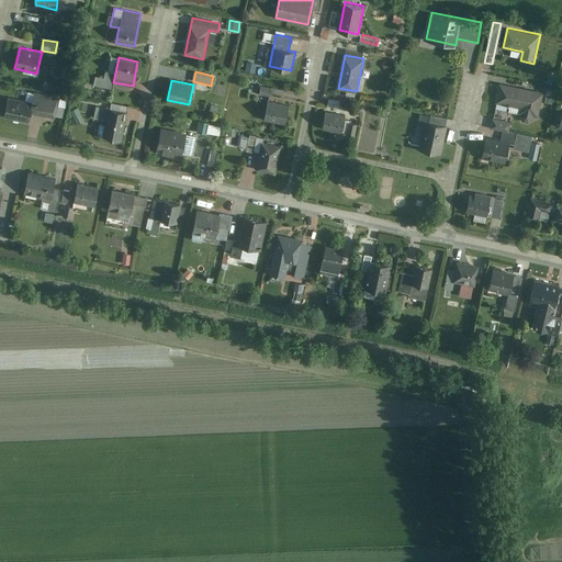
[(543,92),(499,83),(496,102),(523,108),(520,117),(538,121),(543,92)]
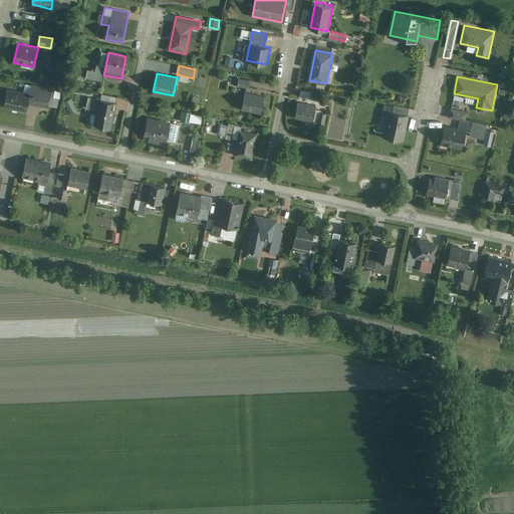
[(238,77),(236,84),(246,86),(248,79),(238,77)]
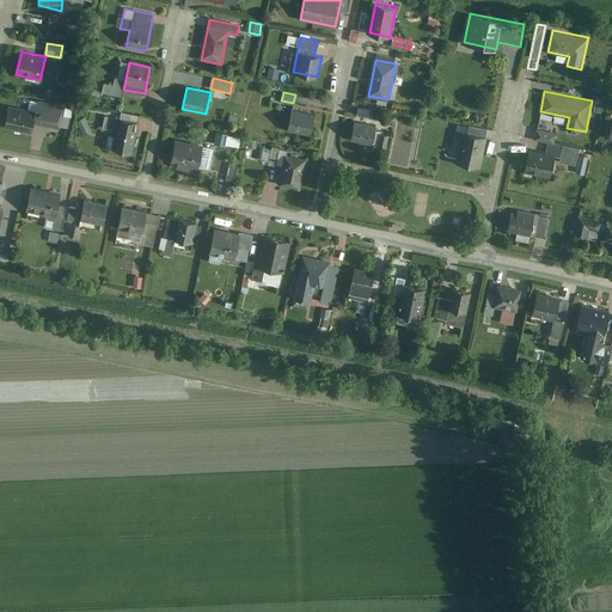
[(10,105),(5,127),(31,134),(36,111),(10,105)]
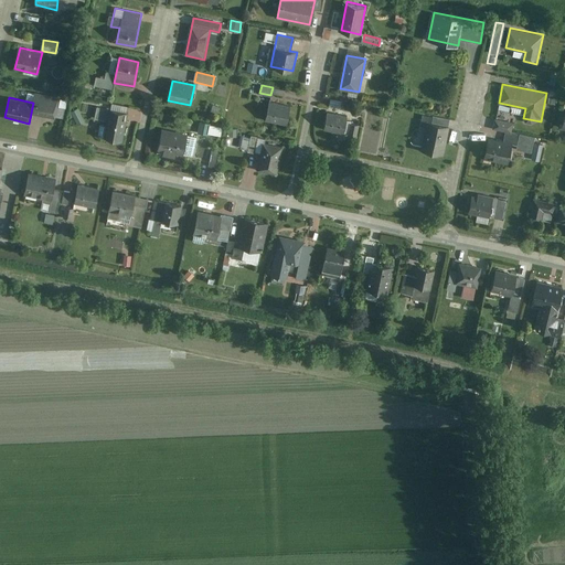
[(269,100),(265,120),(287,125),(291,105),(269,100)]
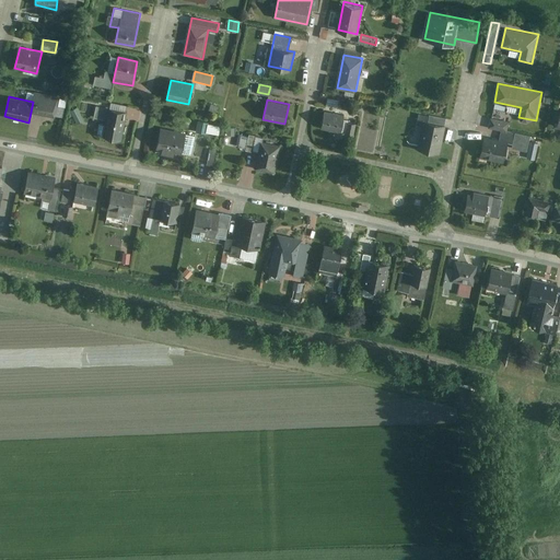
[(211,104),(208,112),(216,114),(219,107),(211,104)]
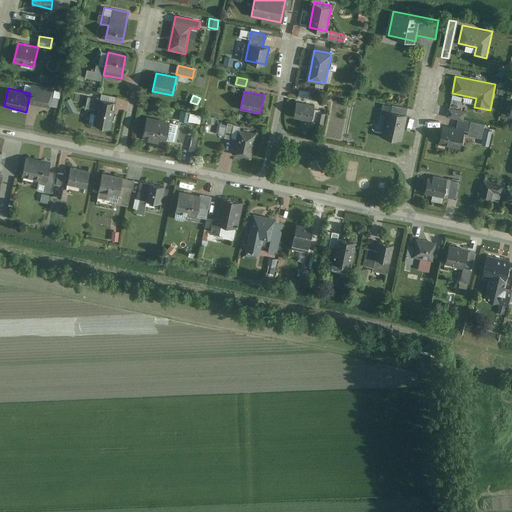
[(95,125),(110,128),(116,101),(89,96),(86,108),(98,111),(95,125)]
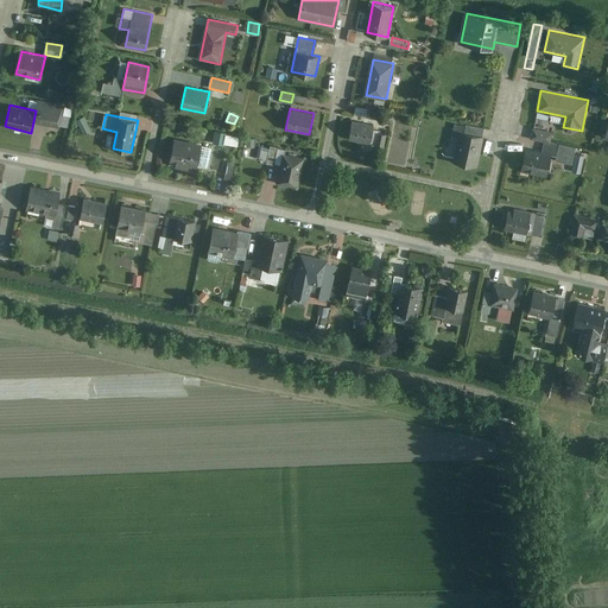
[(352,120),(348,138),(369,143),(374,125),(352,120)]
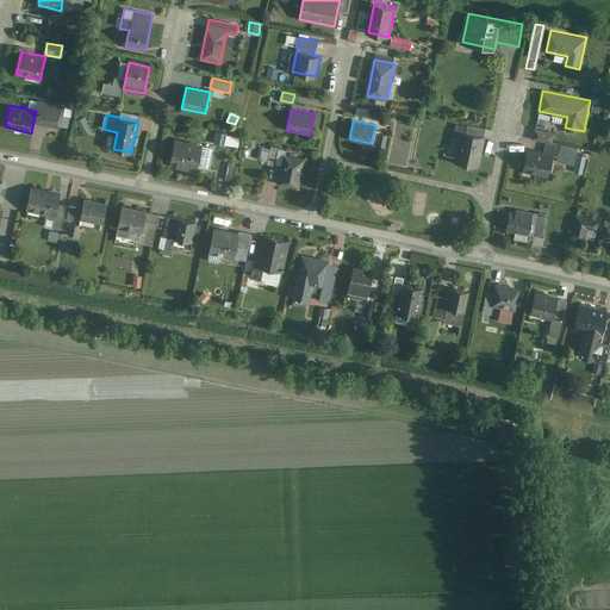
[(450,161),(479,167),(486,130),(458,124),(450,161)]
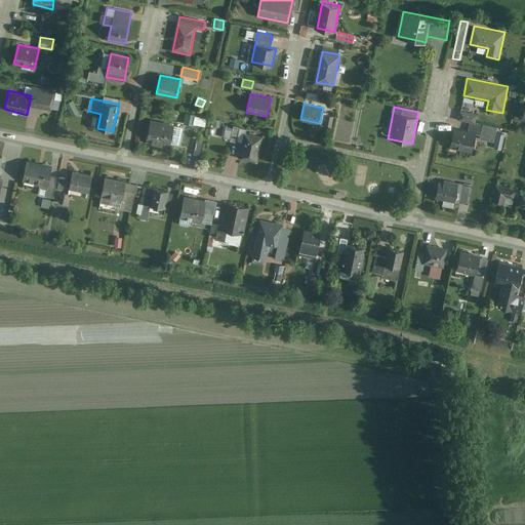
[(186,122),(207,124),(208,115),(187,113),(186,122)]
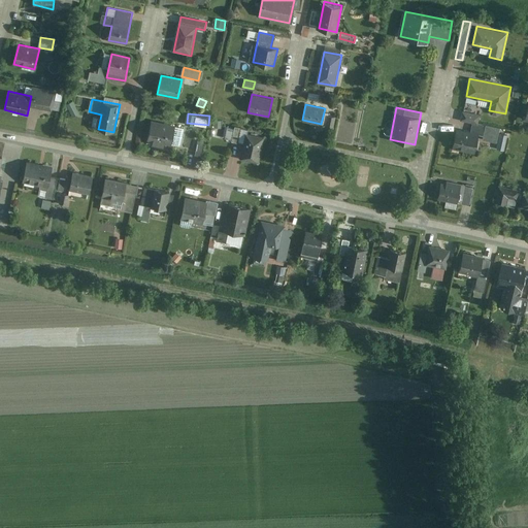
[(178,127),(150,122),(145,141),(153,142),(152,147),(163,150),(164,144),(174,146),(178,127)]
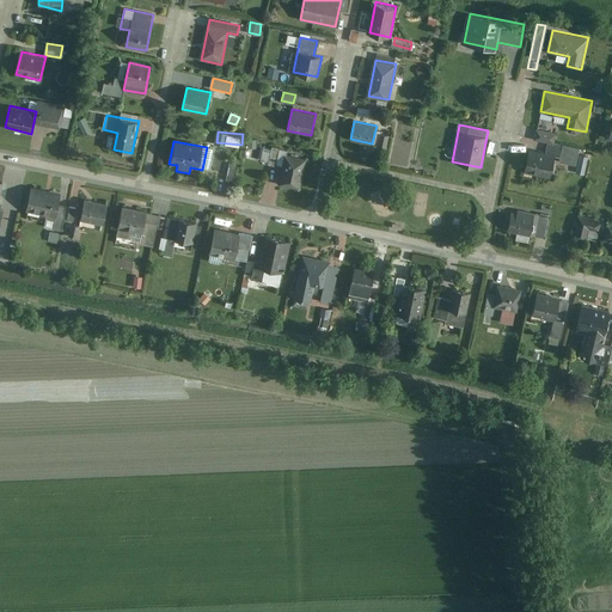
[(263,144),(259,160),(275,164),(280,147),(263,144)]
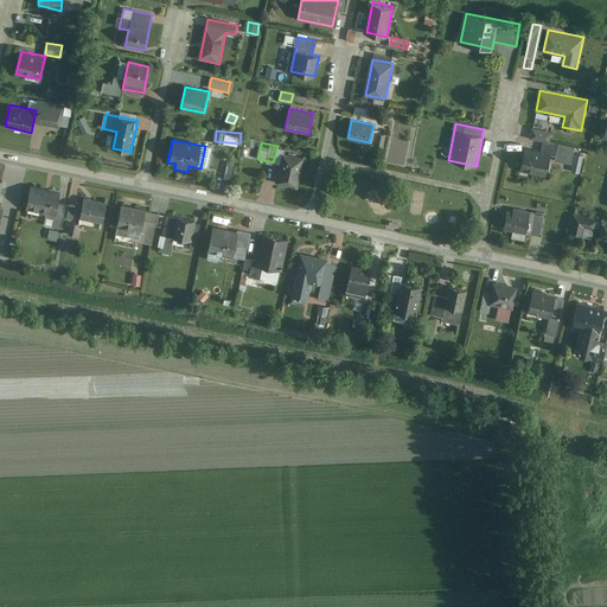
[(574,145),(556,142),(554,158),(572,160),(574,145)]
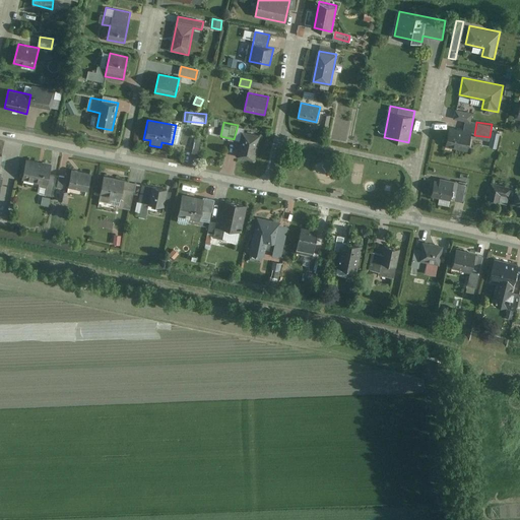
[(472,130),(449,125),(444,145),(467,150),(472,130)]
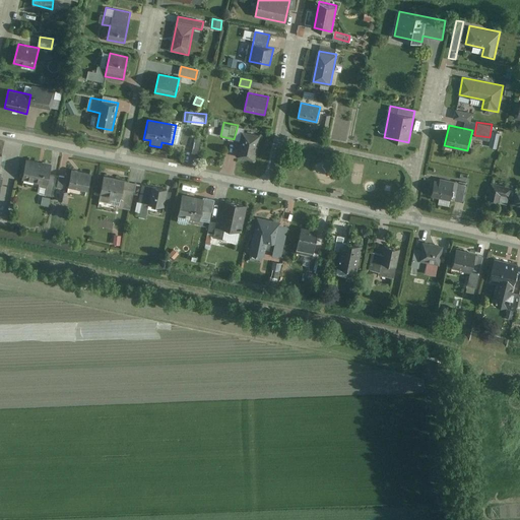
[(242,132),(238,156),(256,159),(260,135),(242,132)]
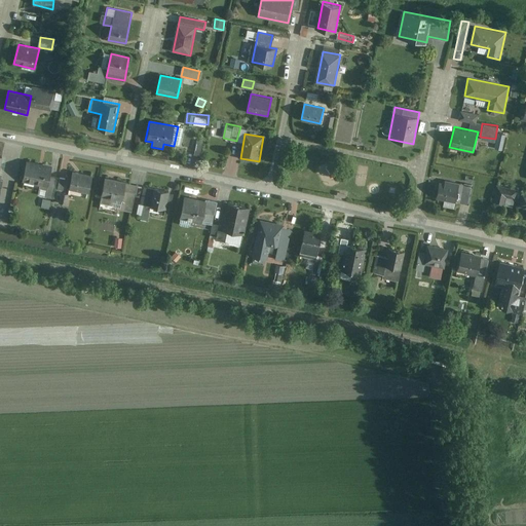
[(191,139),(188,153),(199,156),(202,142),(191,139)]
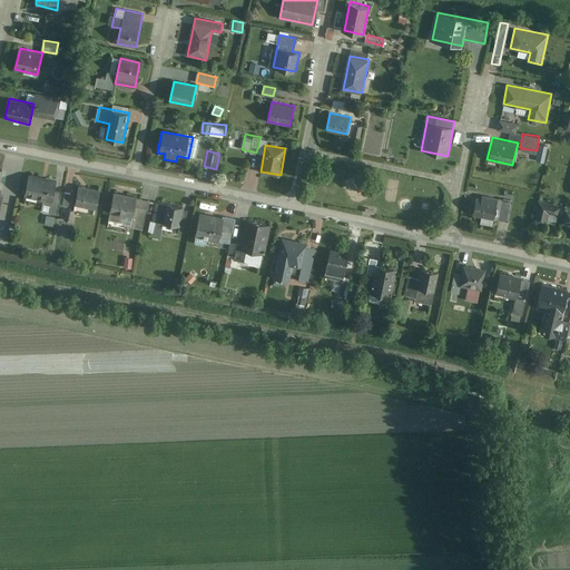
[(52,182),(29,177),(25,199),(45,203),(40,223),(56,226),(62,194),(51,192),(52,182)]
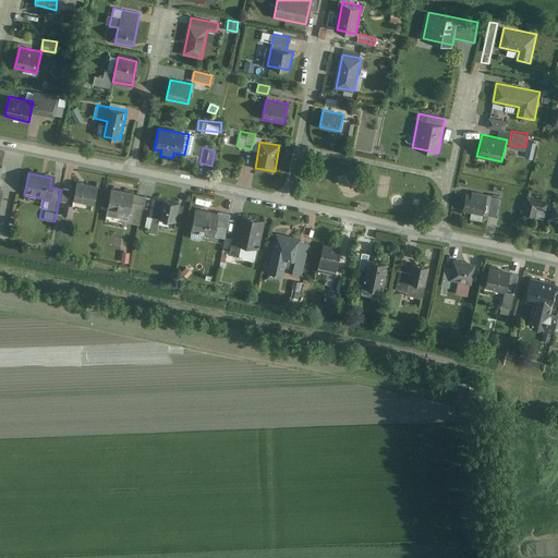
[(98,186),(76,182),(74,192),(63,189),(58,216),(71,219),(75,201),(95,205),(98,186)]
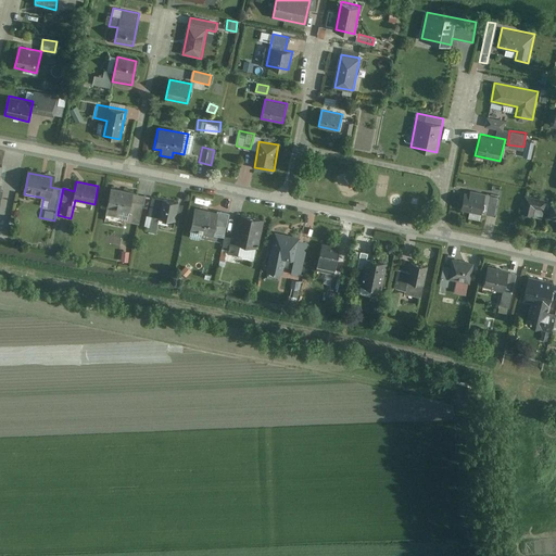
[(497,194),(467,187),(462,207),(492,215),(497,194)]
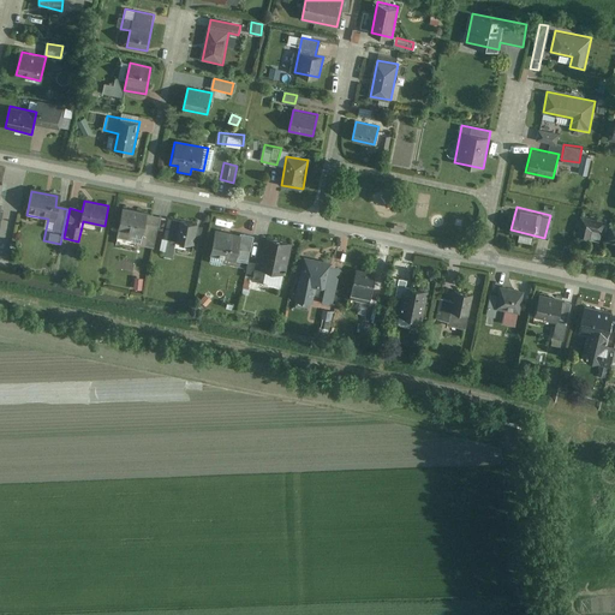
[(148,213),(121,208),(117,242),(133,245),(135,236),(143,238),(148,213)]
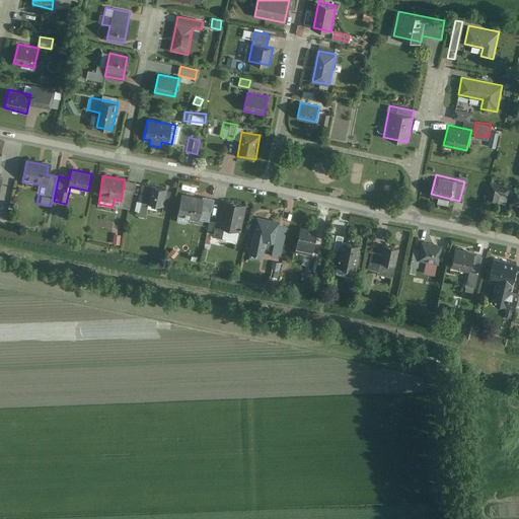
[(164,189),(143,184),(138,212),(159,216),(164,189)]
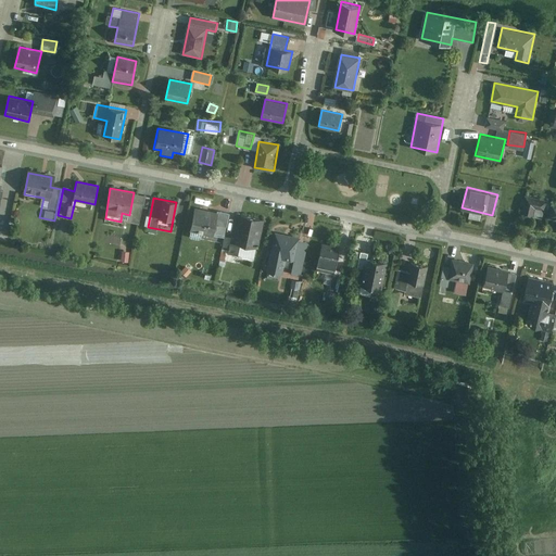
[(555,232),(555,203),(526,198),(521,216),(553,223),(551,231),(555,232)]
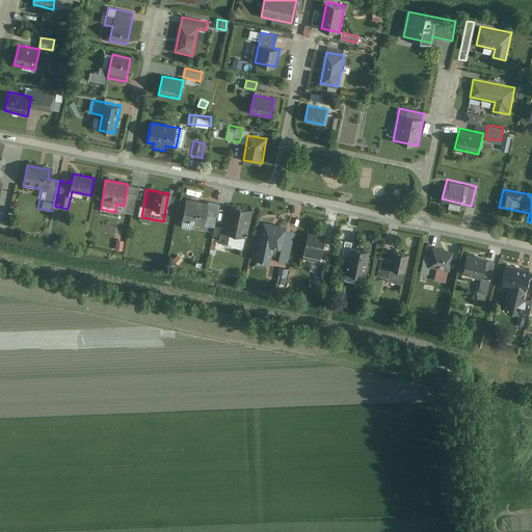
[(219,205),(186,197),(181,227),(205,232),(208,216),(217,217),(219,205)]
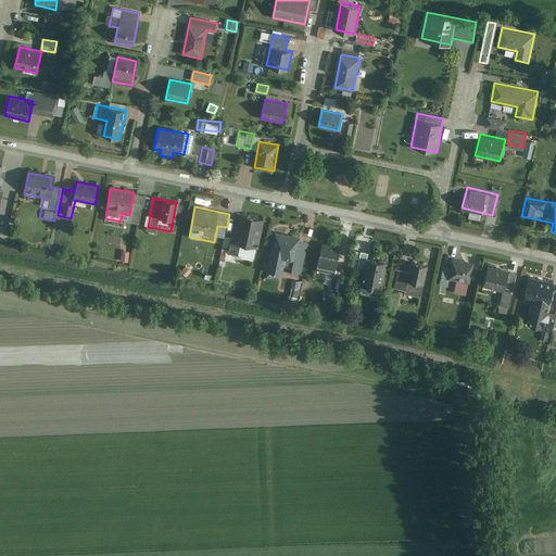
[(255,261),(264,220),(241,215),(236,239),(226,237),(223,253),(255,261)]
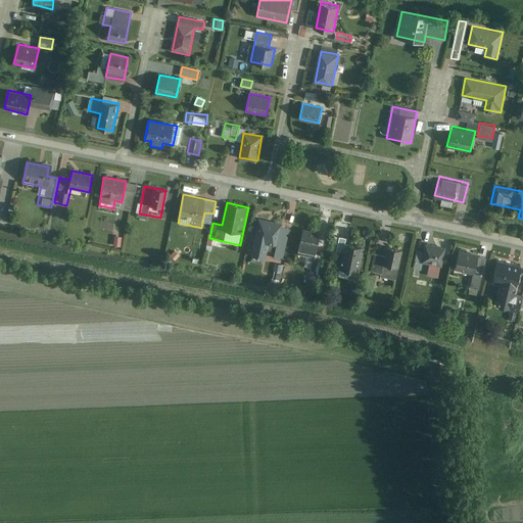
[(282,221),(257,217),(250,255),(265,257),(268,241),(278,243),(282,221)]
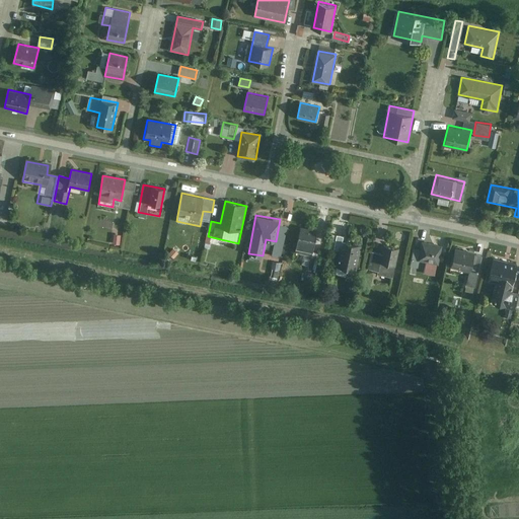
[(316,231),(295,227),(289,263),(310,267),(316,231)]
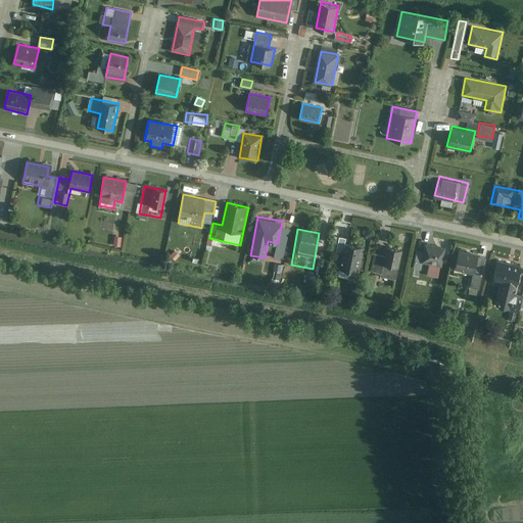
[(204,249),(207,232),(203,231),(202,235),(197,234),(195,247),(204,249)]
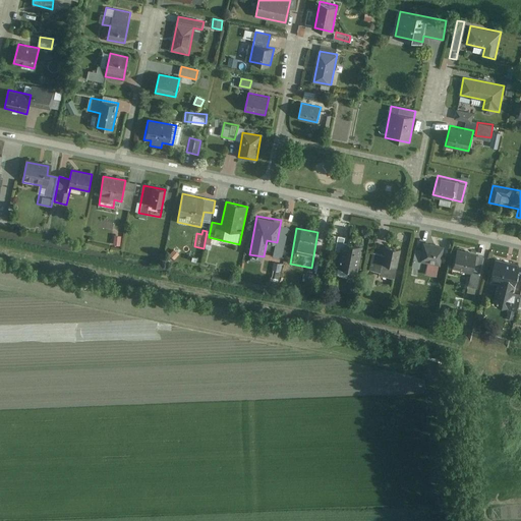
[(359,244),(342,240),(337,269),(354,272),(359,244)]
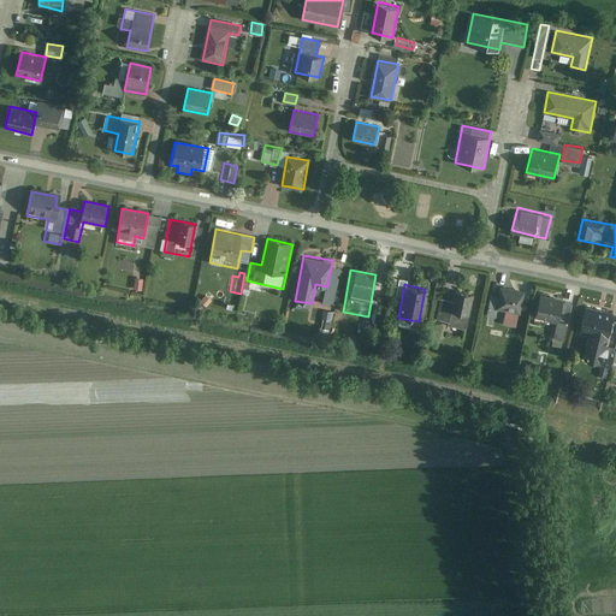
[(493,284),(489,308),(521,314),(526,290),(493,284)]
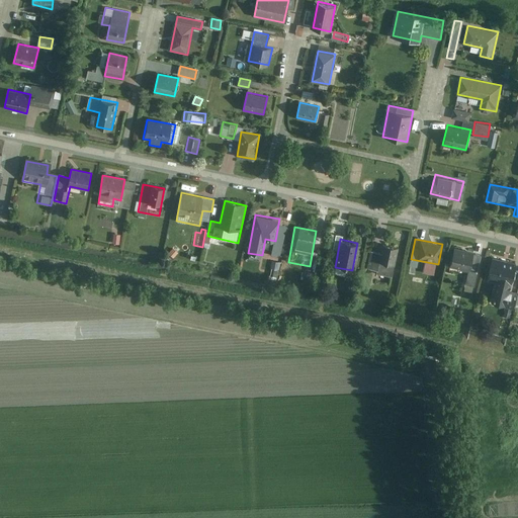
[(369,251),(366,267),(377,269),(378,262),(395,265),(399,245),(382,242),(380,253),(369,251)]
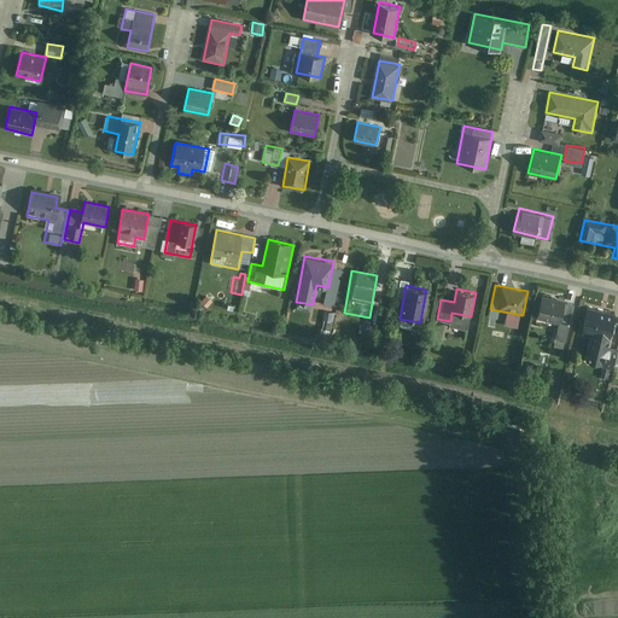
[(191,298),(188,291),(180,295),(182,302),(191,298)]
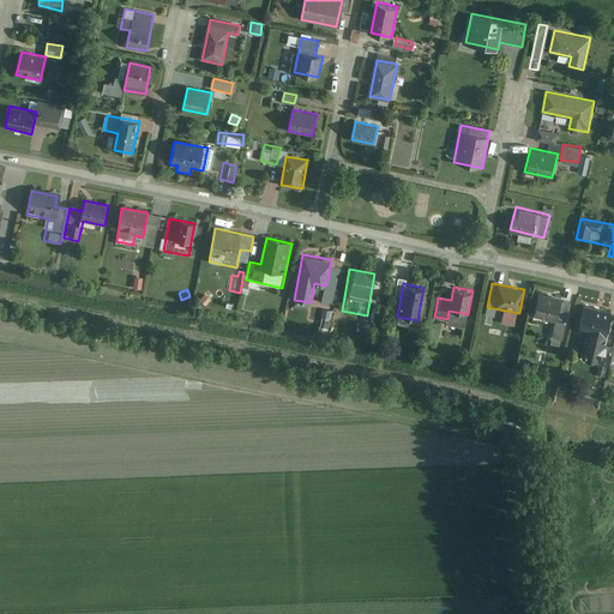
[(208,293),(200,300),(206,306),(214,299),(208,293)]
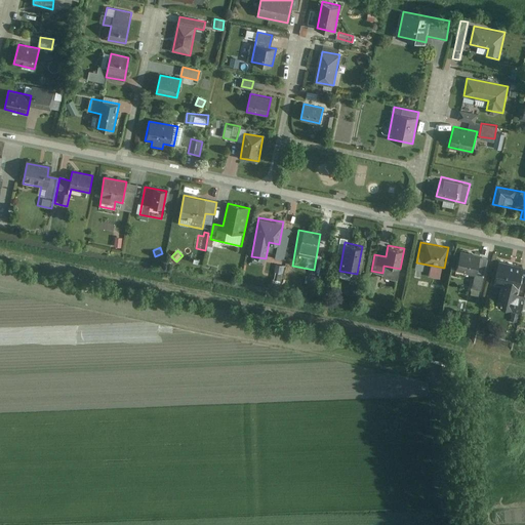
[(489,258),(461,252),(457,272),(473,275),(469,290),(481,293),(489,258)]
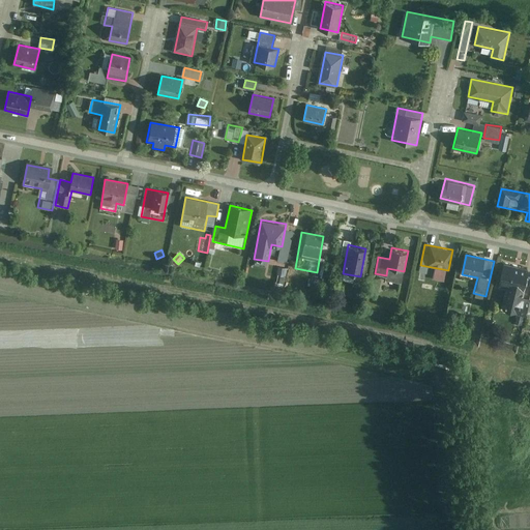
[(527,270),(502,264),(497,284),(505,286),(499,308),(524,315),(528,299),(520,297),(527,270)]
